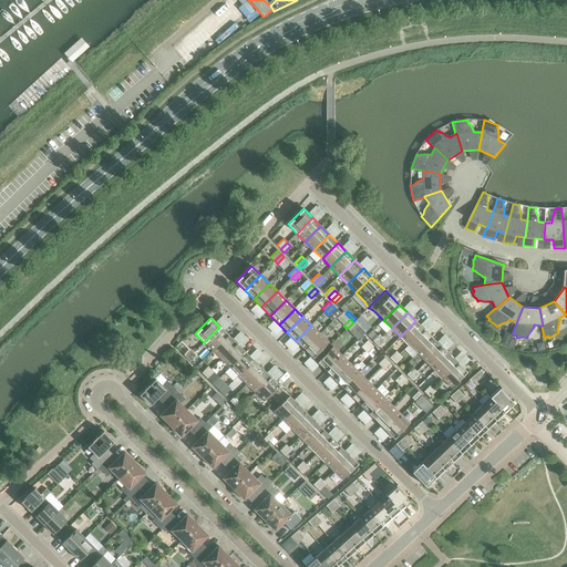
[(400,337),(409,344),(424,329),(415,321),(400,337)]
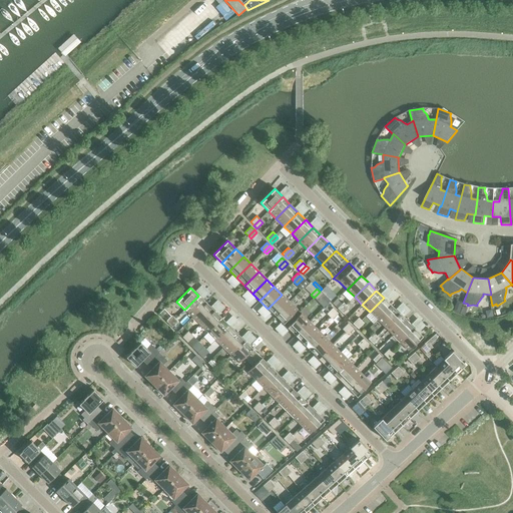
[(320,292),(314,298),(317,300),(323,294),(320,292)]
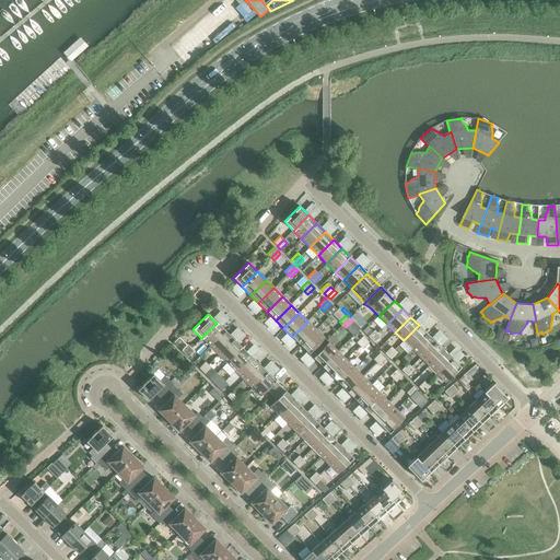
[(292,337),(300,346),(315,329),(307,322),(292,337)]
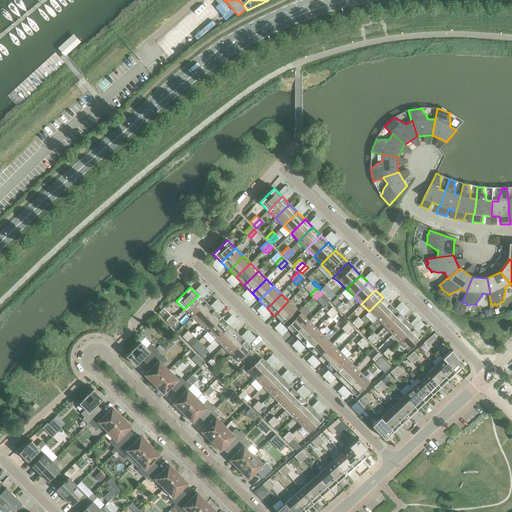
[(184,309),(192,316),(206,302),(198,295),(184,309)]
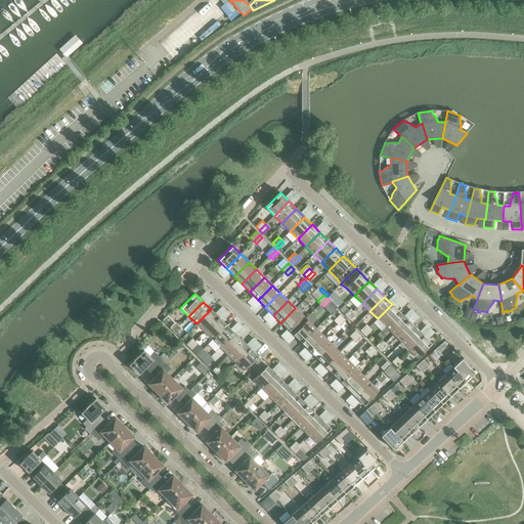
[(378,318),(385,326),(399,312),(392,304),(378,318)]
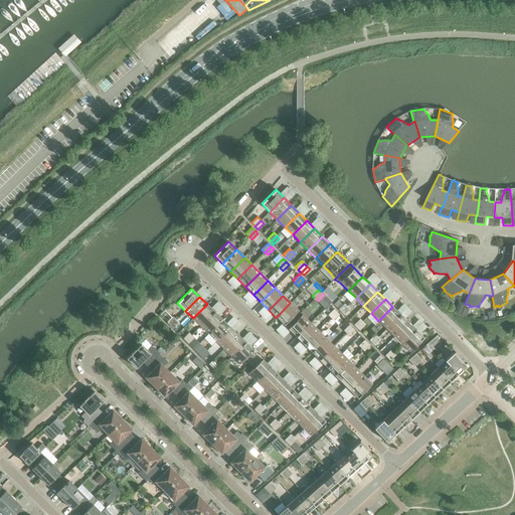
[(337,301),(333,305),(338,310),(342,306),(337,301)]
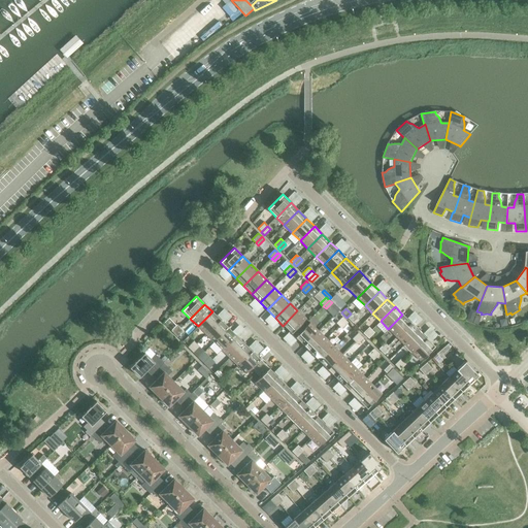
[(297,310),(283,326),(292,334),(306,320),(297,310)]
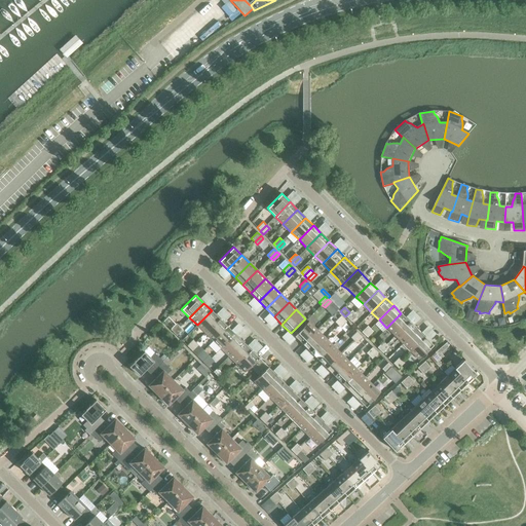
[(197,325),(205,333),(220,318),(212,310),(197,325)]
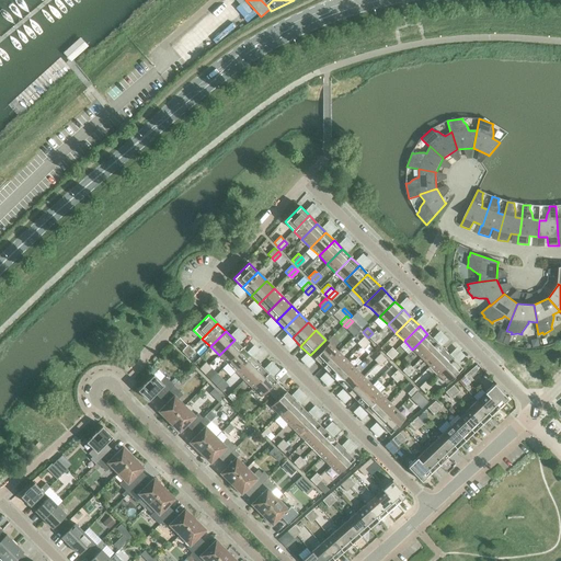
[(368,338),(371,341),(378,334),(375,331),(373,333),(368,338)]
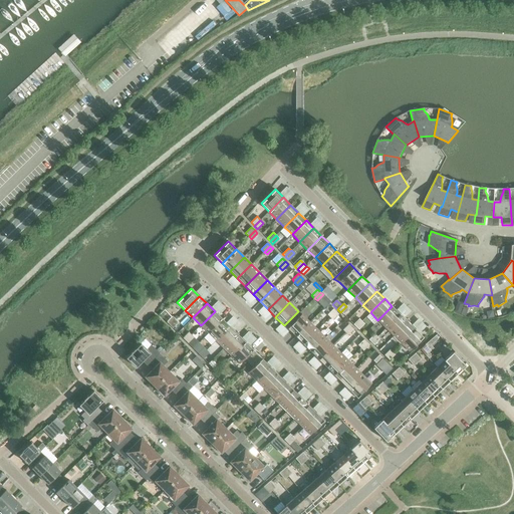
[(346,306),(340,312),(343,314),(349,308),(346,306)]
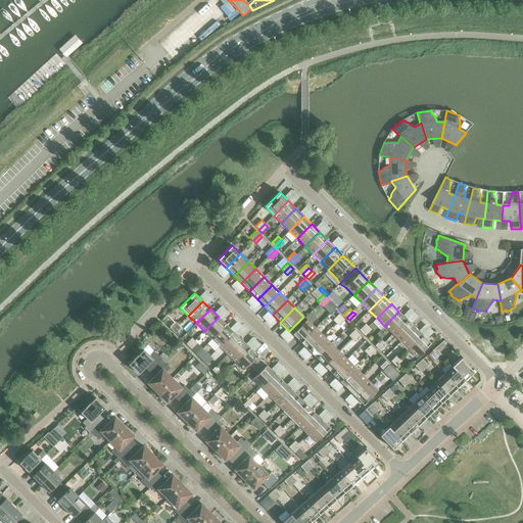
[(384,326),(392,334),(407,320),(398,312),(384,326)]
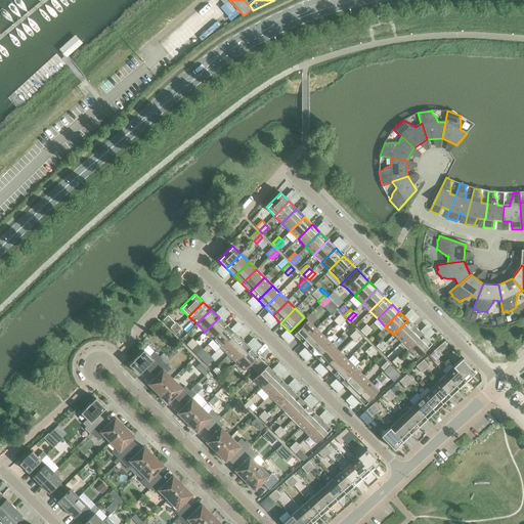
[(465,313),(463,318),(469,321),(471,315),(465,313)]
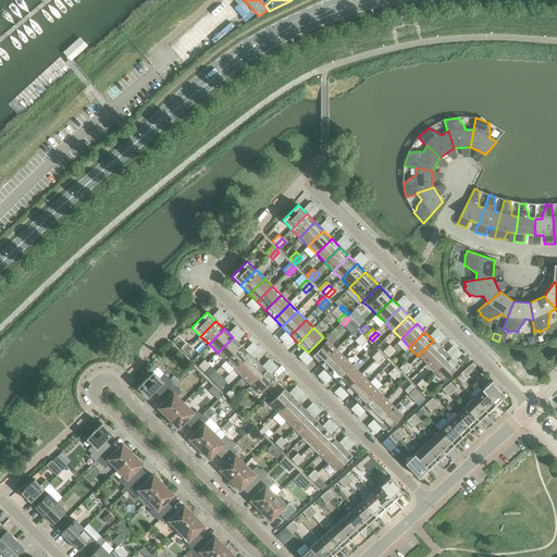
[(355,341),(357,344),(363,337),(361,334),(355,341)]
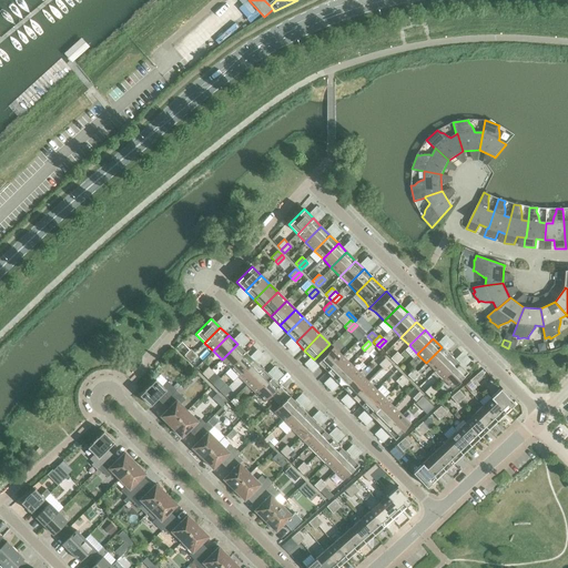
[(222,359),(230,368),(245,353),(237,344),(222,359)]
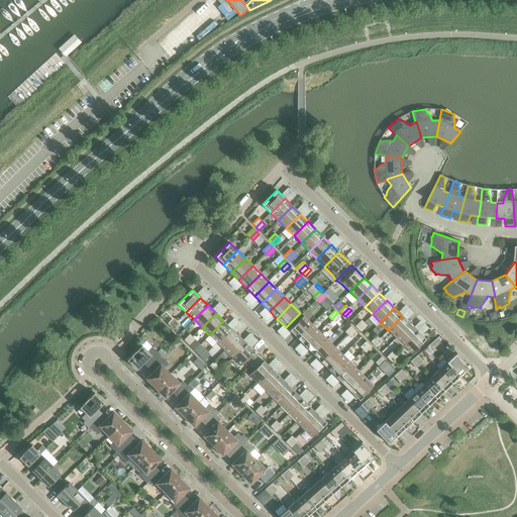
[(337,313),(331,319),(334,322),(340,316),(337,313)]
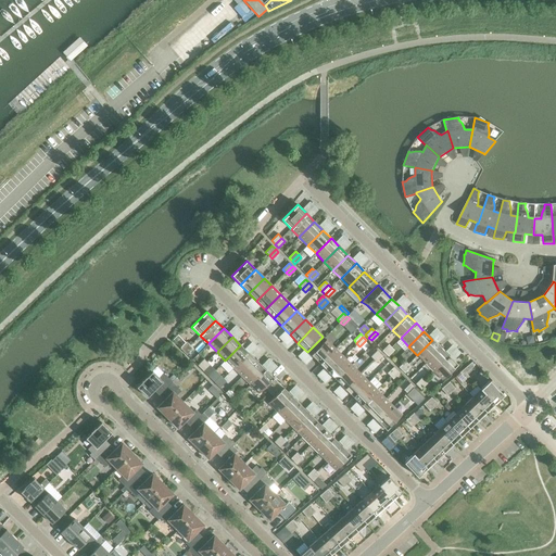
[(311,355),(319,364),(335,349),(326,340),(311,355)]
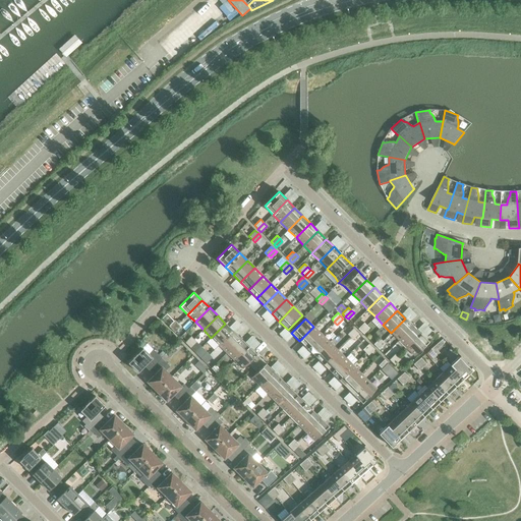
[(391,333),(399,340),(413,326),(405,319),(391,333)]
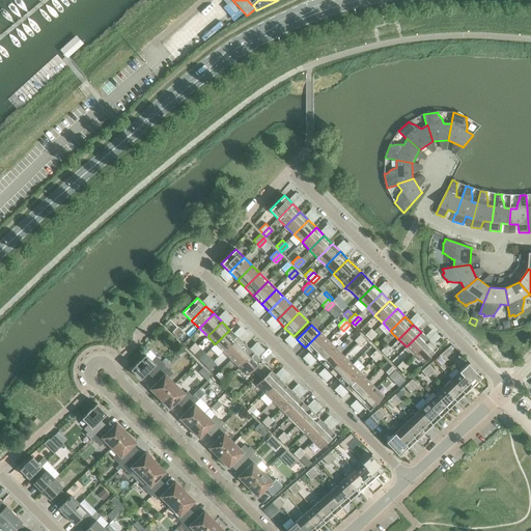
[(171,333),(175,336),(182,330),(177,327),(171,333)]
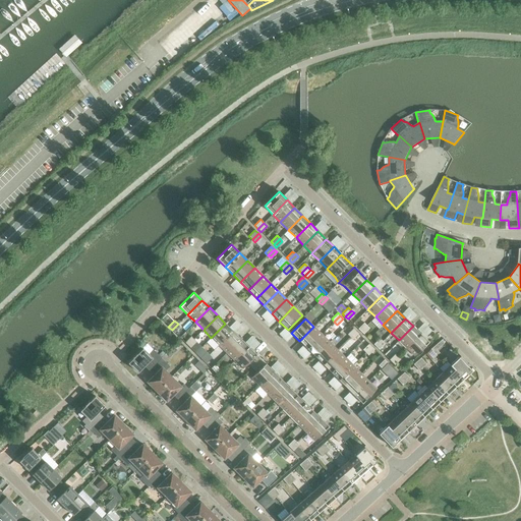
[(357,329),(360,332),(366,326),(363,323),(357,329)]
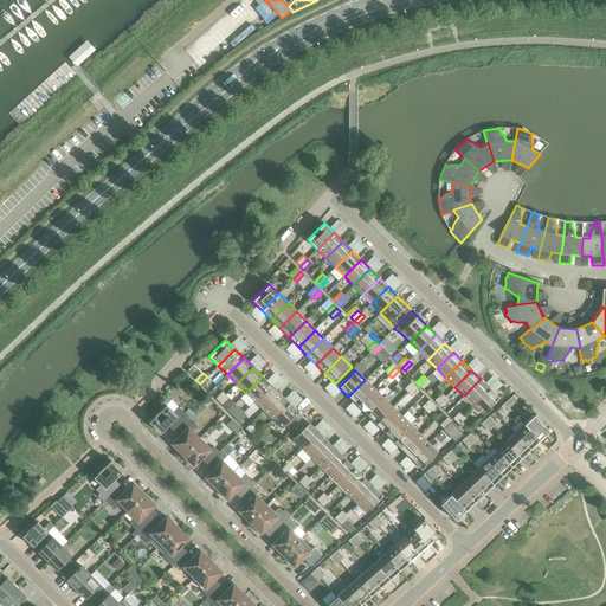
[(207,376),(200,384),(204,387),(211,380),(207,376)]
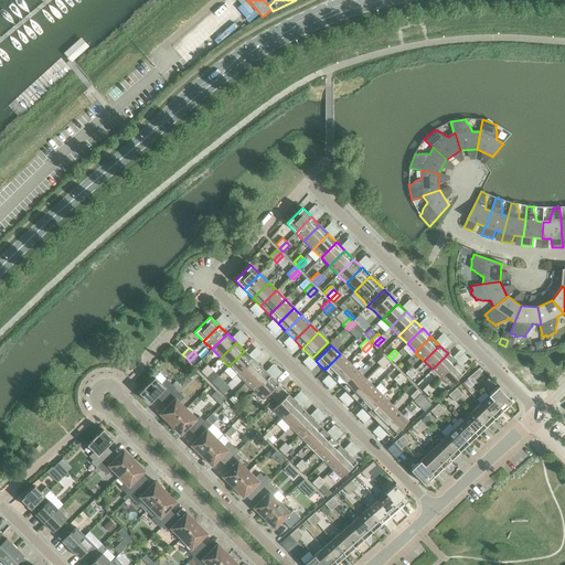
[(228,366),(237,374),(253,359),(244,351),(228,366)]
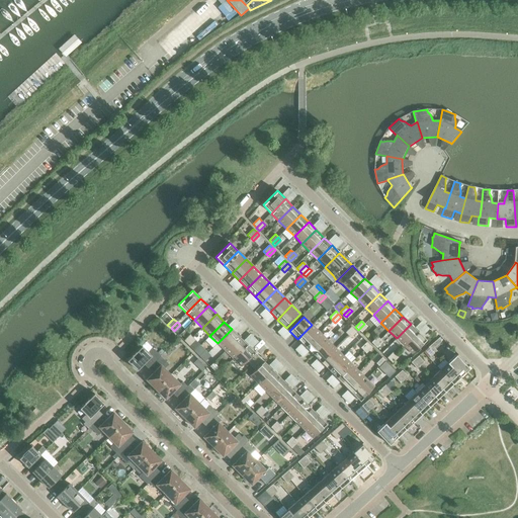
[(364,324),(358,330),(361,333),(367,327),(364,324)]
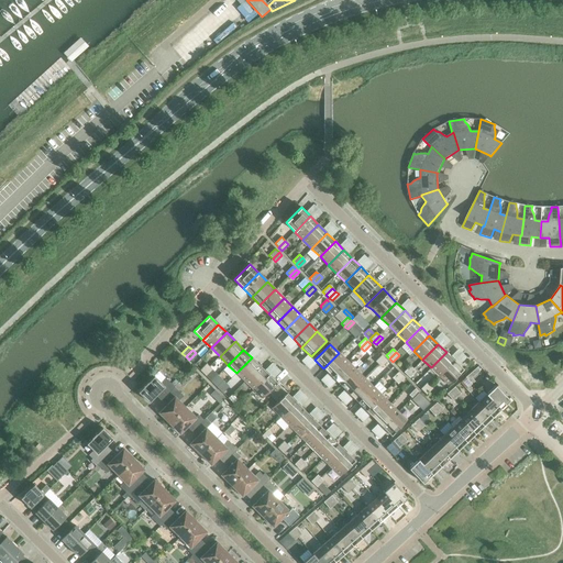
[(431,367),(439,376),(454,361),(446,352),(431,367)]
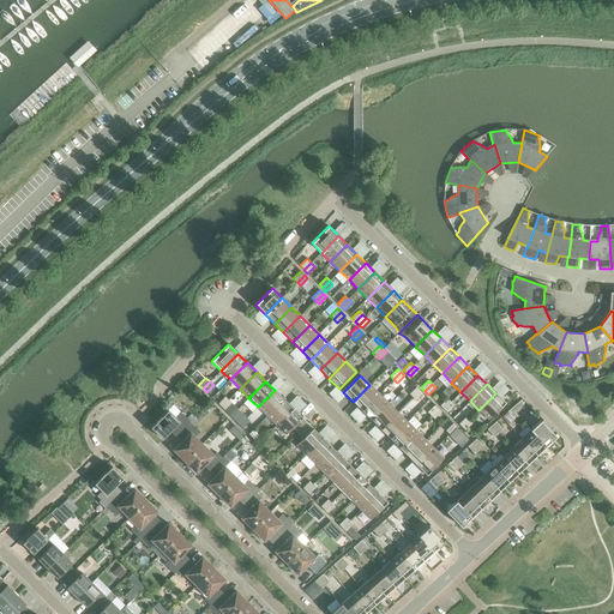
[(353,402),(362,411),(379,395),(369,385),(353,402)]
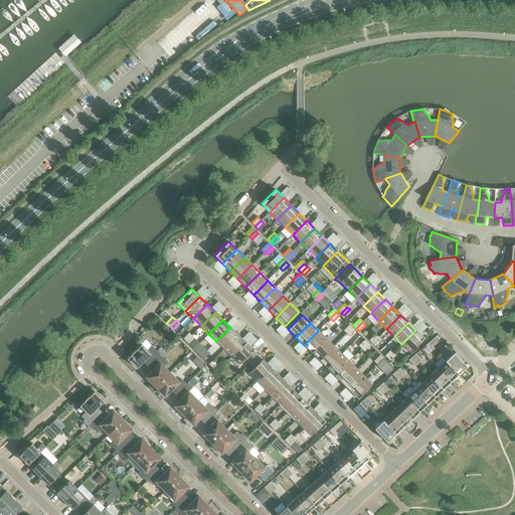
[(343,331),(346,333),(352,327),(349,325),(343,331)]
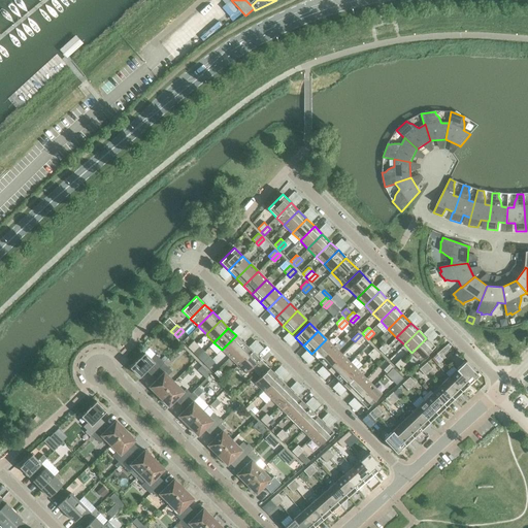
[(222,350),(229,358),(243,343),(236,335),(222,350)]
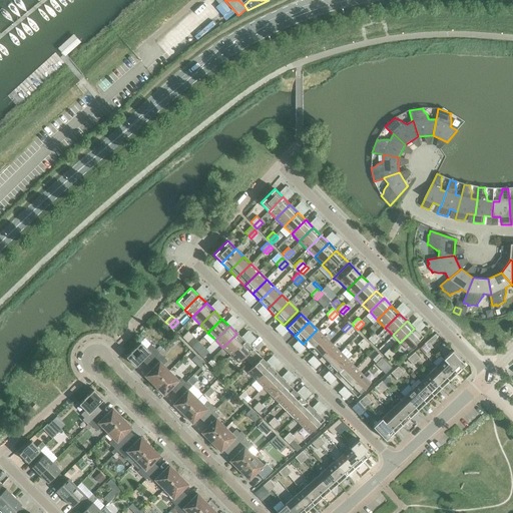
[(351,326),(345,332),(347,335),(353,329),(351,326)]
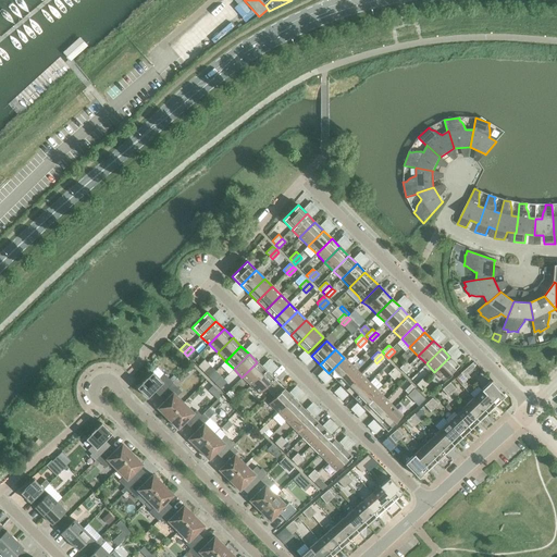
[(449,357),(434,372),(443,381),(458,366),(449,357)]
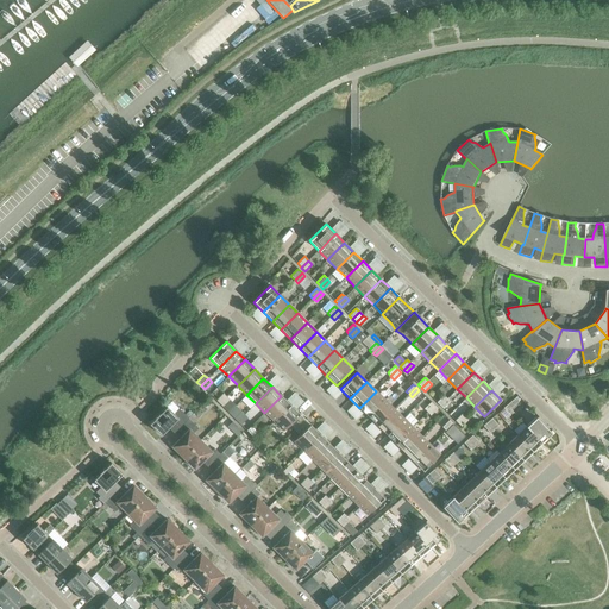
[(359,408),(368,416),(384,400),(376,391),(359,408)]
